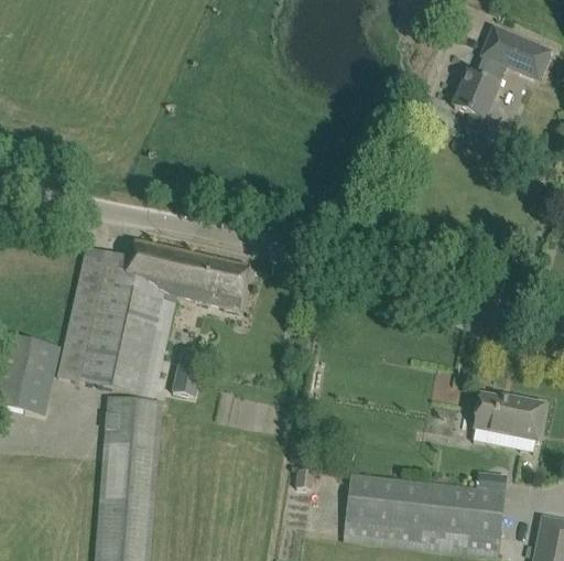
[(456,86),(452,98),(456,100),(454,107),(472,114),(466,127),(490,138),(502,110),(490,105),(498,86),(506,67),(538,81),(550,53),(494,28),(481,56),(484,57),(475,76),(468,73),(462,88),(456,86)]
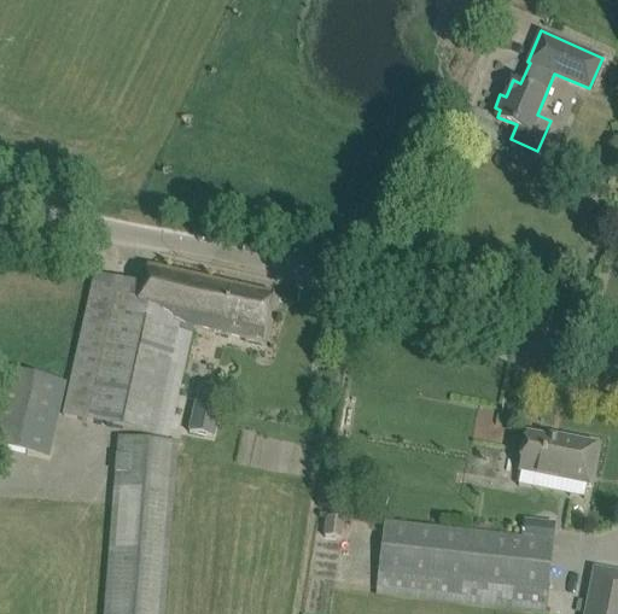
[(263,339),(268,316),(273,292),(147,264),(143,284),(95,273),(63,411),(168,436),(193,323),(263,339)]
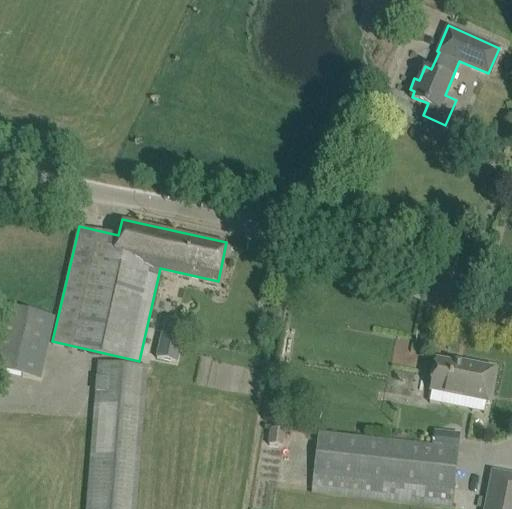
[(1,304),(0,308),(0,369),(40,378),(54,316),(1,304)]
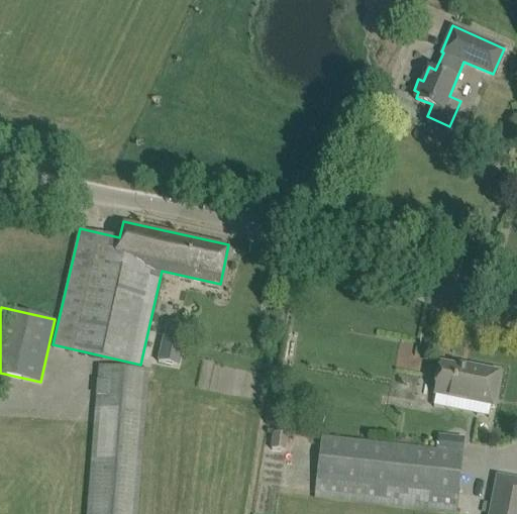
[(179,364),(184,341),(187,324),(166,319),(157,360),(179,364)]
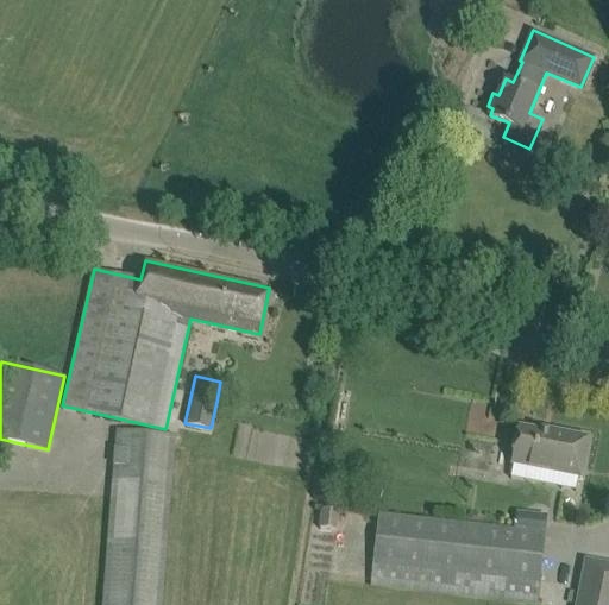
[(581,474),(583,459),(588,436),(538,426),(538,429),(518,426),(510,461),(581,474)]
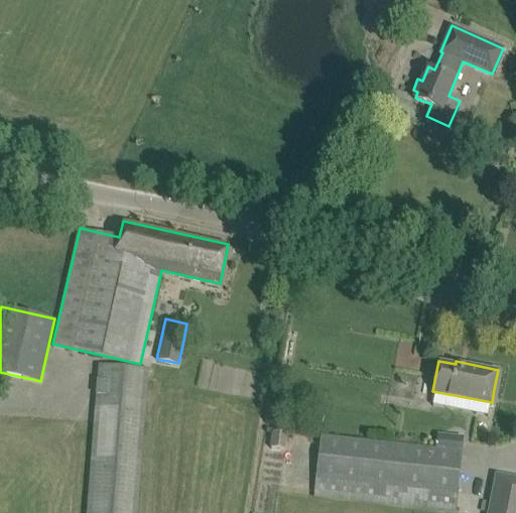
[(100,364),(87,512),(135,512),(148,368),(100,364)]
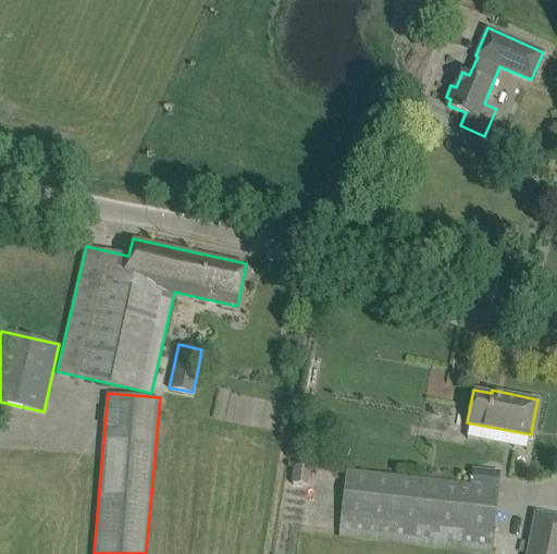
[(294,463),(293,480),(310,481),(311,464),(294,463)]
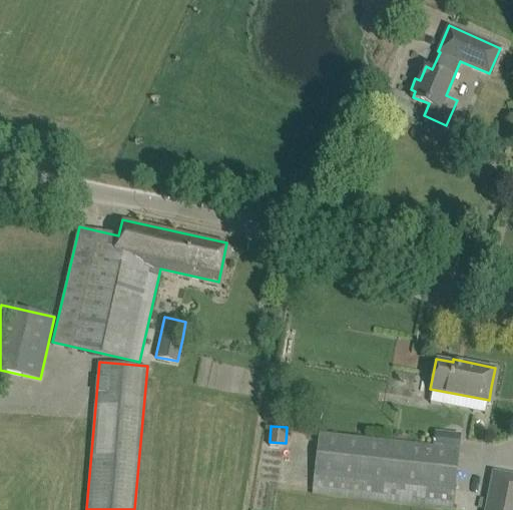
[(459,449),(458,448),(460,432),(434,430),(433,446),(318,433),(314,473),(312,492),(453,508),(459,449)]
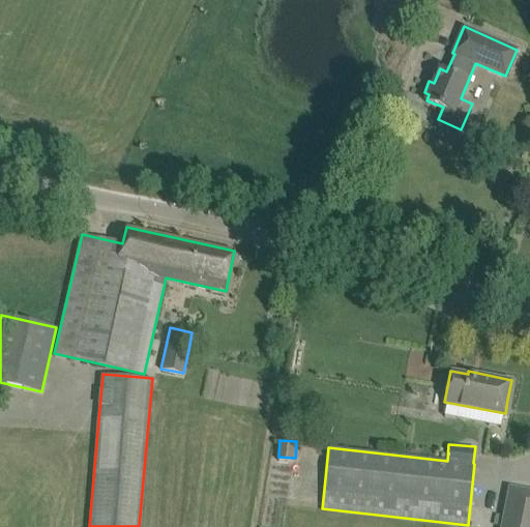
[(529,526),(529,489),(508,485),(499,526),(529,526)]
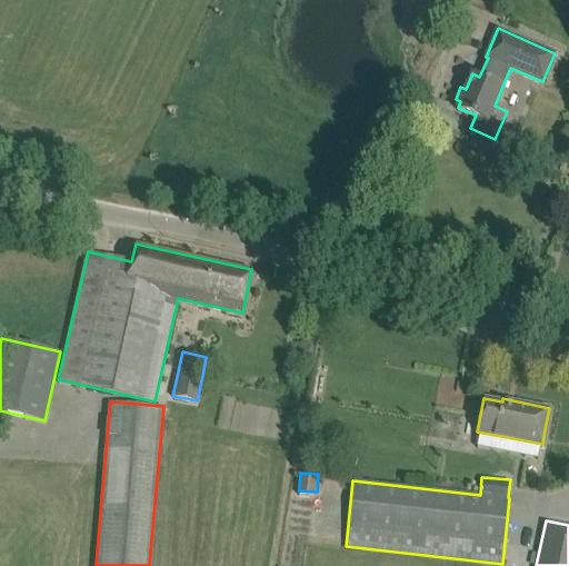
All buildings are outlined.
